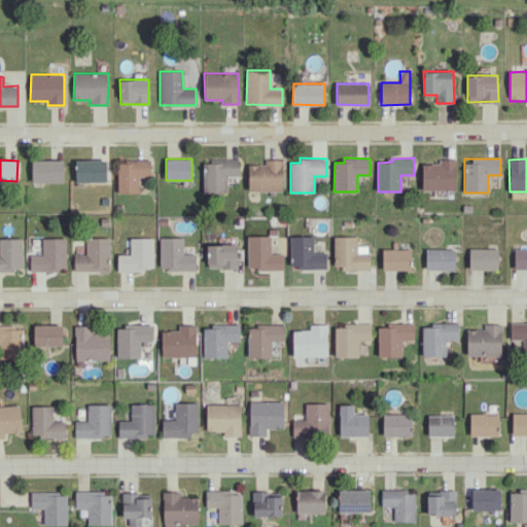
[(32,161),(32,182),(64,181),(63,160),(32,161)]
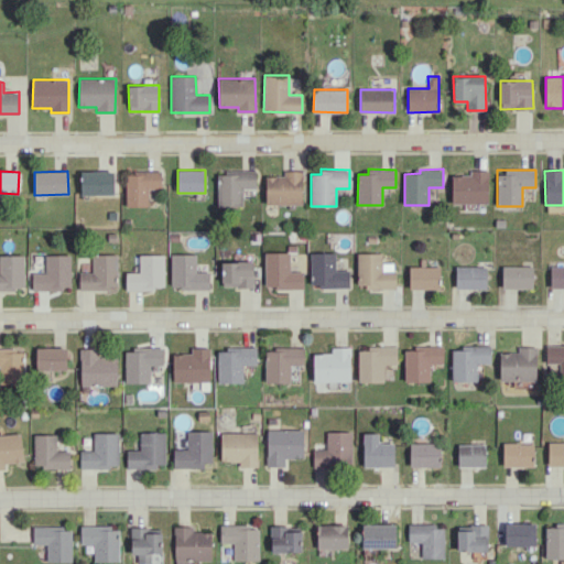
[(114,171),(80,171),(82,195),(115,195),(114,171)]
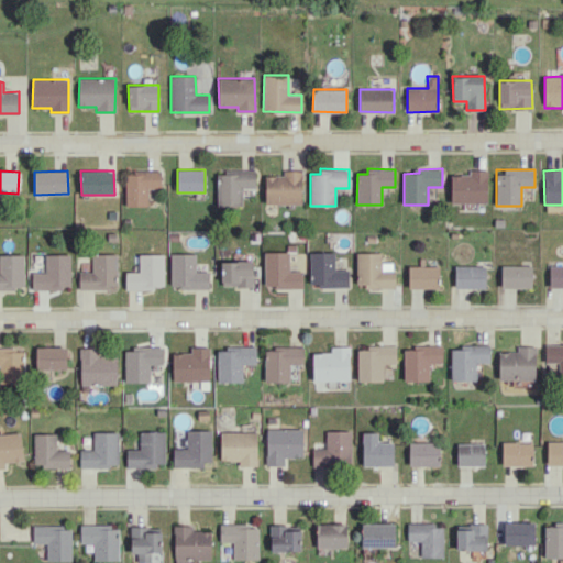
[(147,207),(147,188),(161,189),(162,172),(127,170),(125,206),(147,207)]
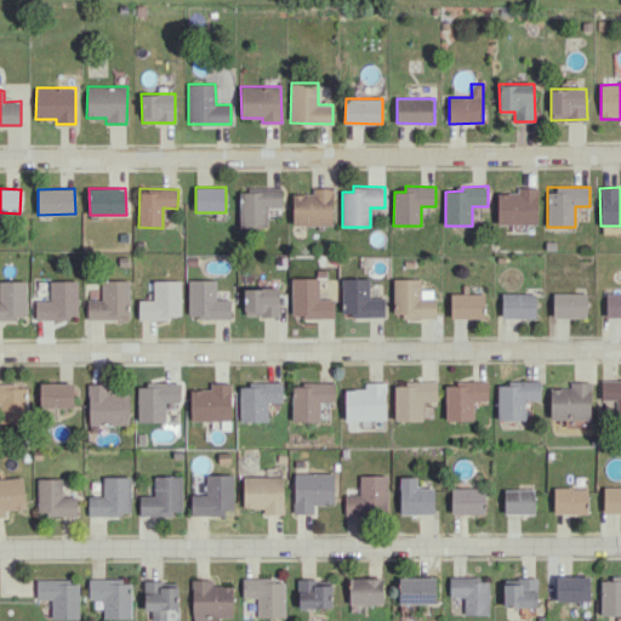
[(240,228),(267,227),(267,208),(283,208),(281,188),(239,188),(240,228)]
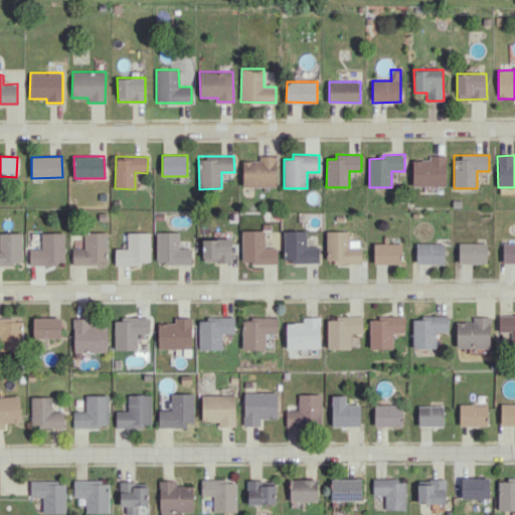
[(277,186),(276,156),(259,156),(259,161),(242,161),(242,187),(277,186)]
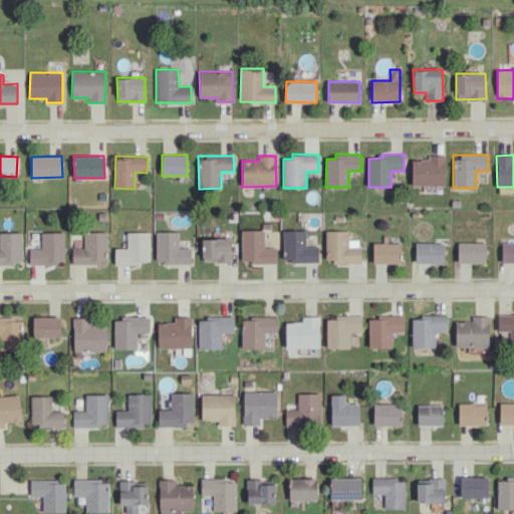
[(445,185),(445,156),(428,156),(428,160),(412,160),(412,186),(445,185)]
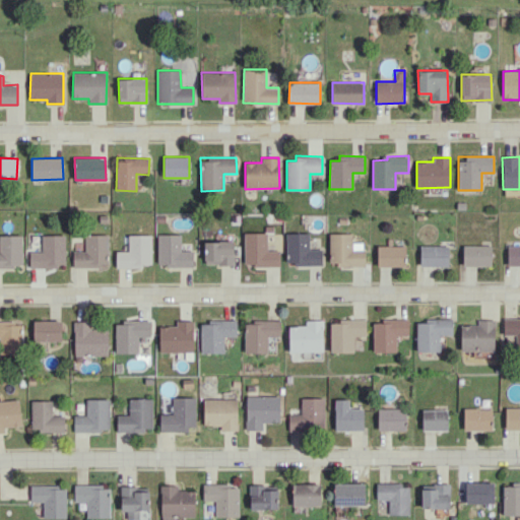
[(244,233),(245,266),(279,265),(279,250),(267,250),(267,233),(244,233)]
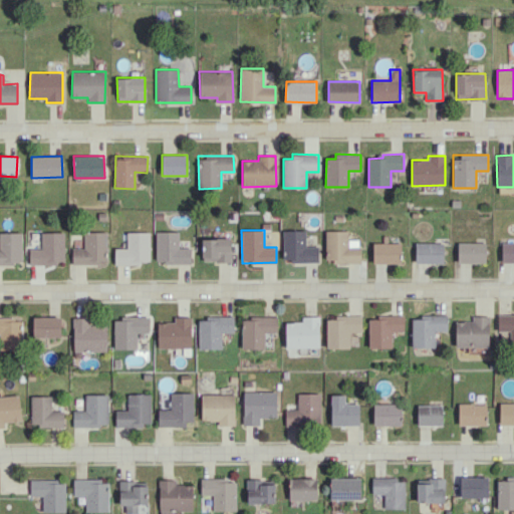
[(305,230),(283,230),(283,262),(318,262),(318,246),(306,246),(305,230)]
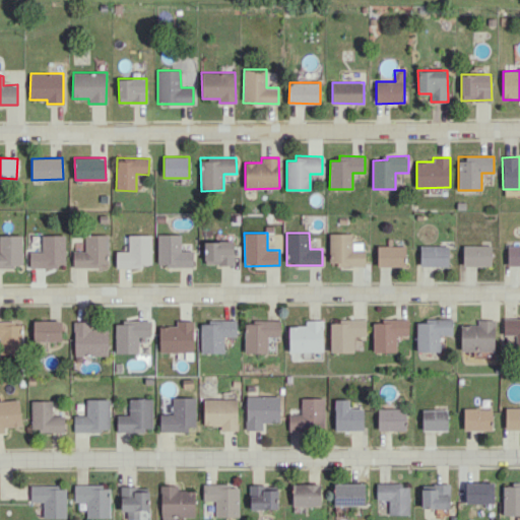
[(352,233),(329,234),(330,266),(365,266),(364,242),(352,242),(352,233)]
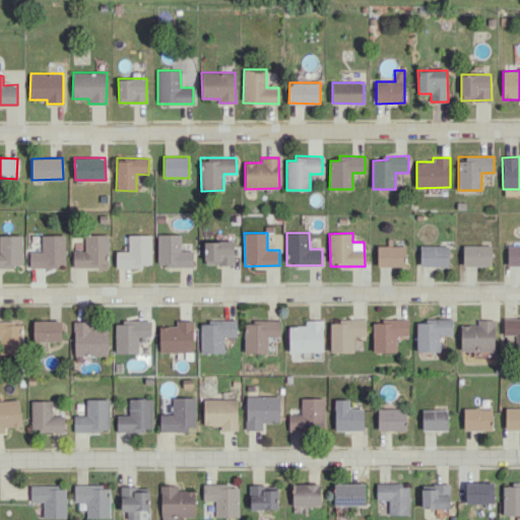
[(0,267),(22,267),(22,235),(0,235),(0,267)]
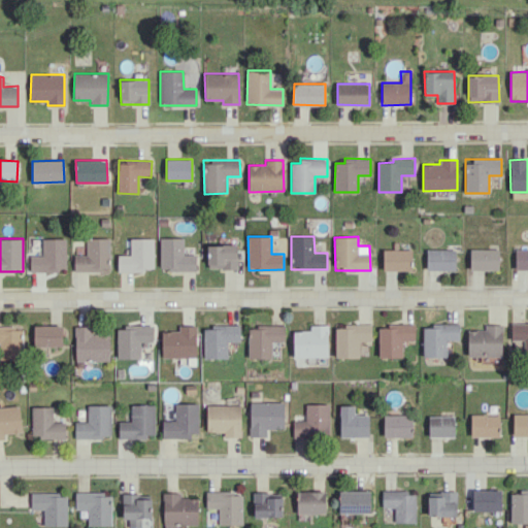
[(66,271),(66,238),(42,238),(43,256),(30,256),(30,272),(66,271)]
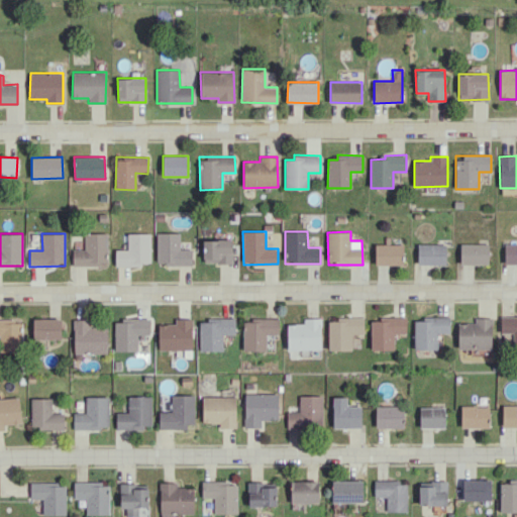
[(150,233),(128,233),(127,250),(116,249),(116,265),(150,266),(150,233)]
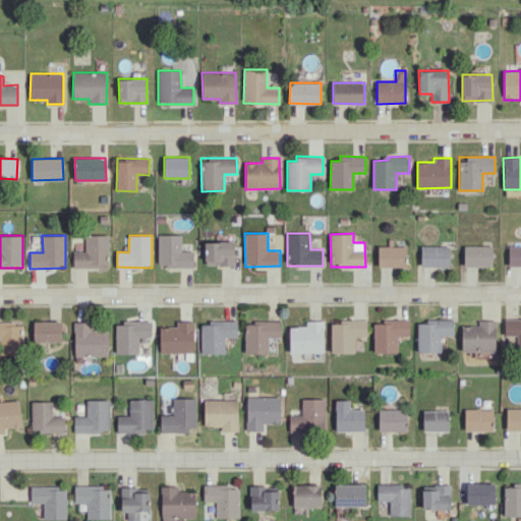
[(158,267),(193,268),(193,250),(181,250),(181,235),(158,235),(158,267)]
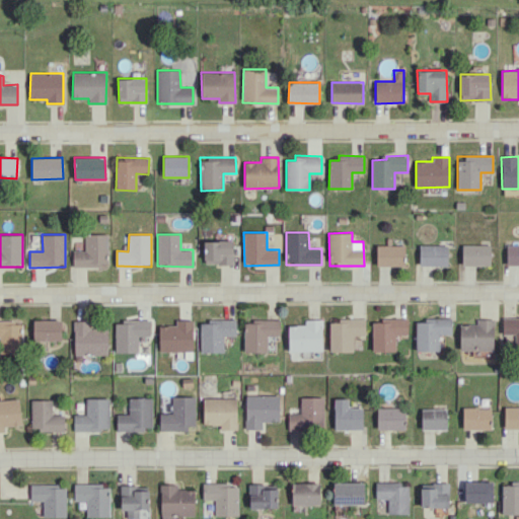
[(204,241),(205,265),(233,264),(233,240),(204,241)]
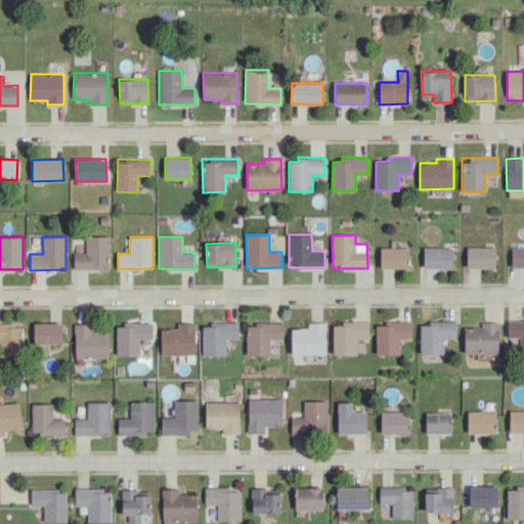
[(380,248),(380,269),(408,268),(407,247),(380,248)]
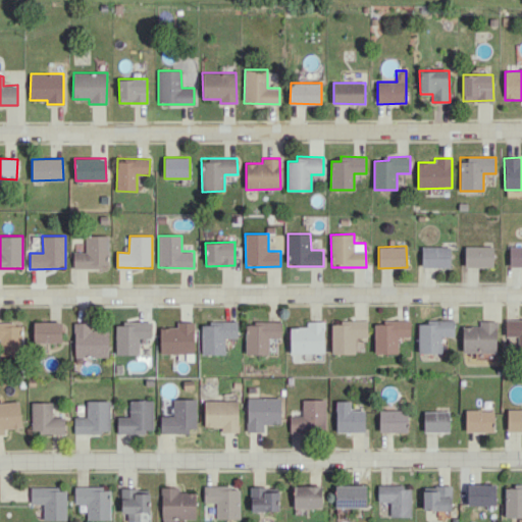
[(423,247),(423,266),(451,267),(451,247),(423,247)]
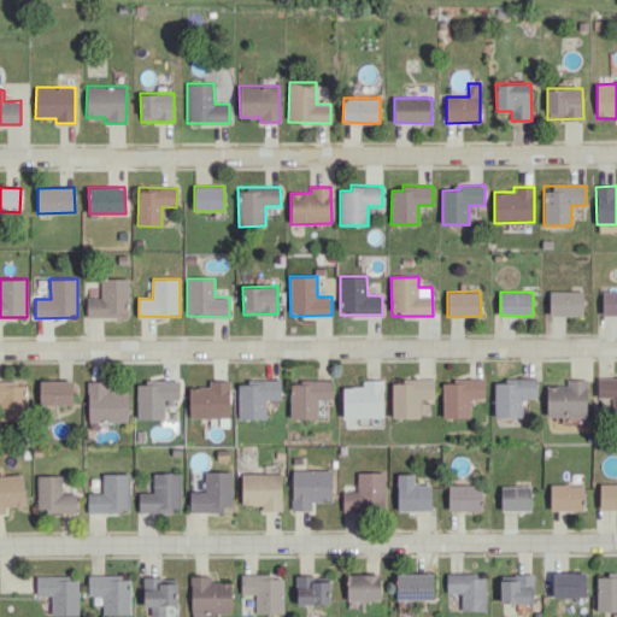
[(551,292),(551,315),(583,316),(583,292),(551,292)]
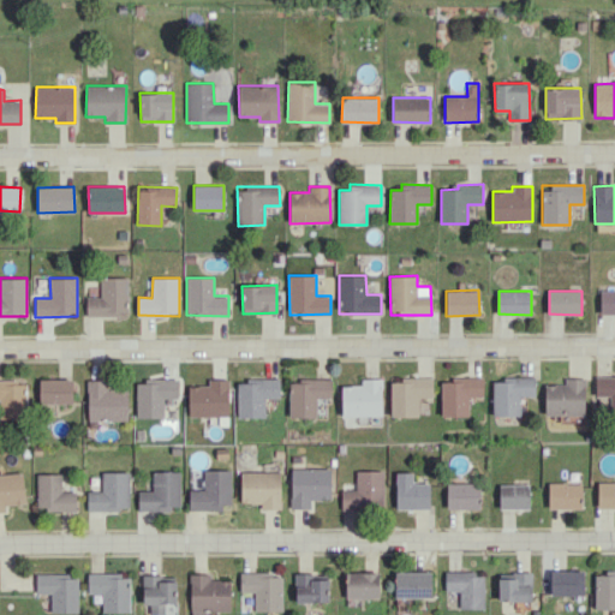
[(614,291),(601,291),(601,314),(614,314),(614,291)]
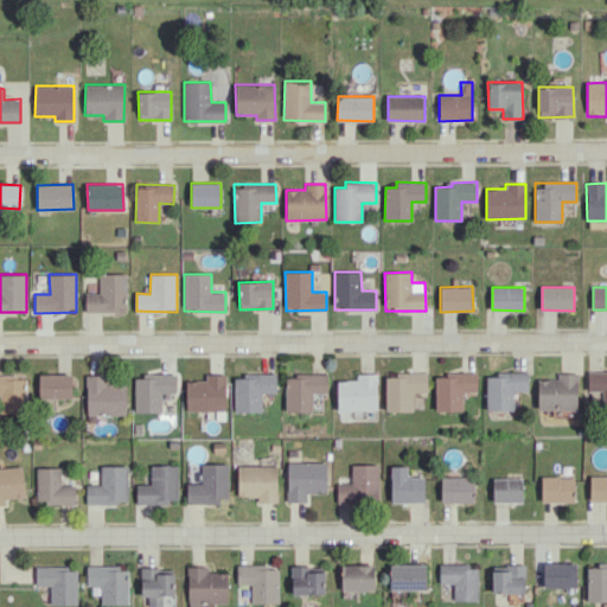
[(606,370),(587,371),(588,391),(590,391),(590,408),(606,408),(606,370)]
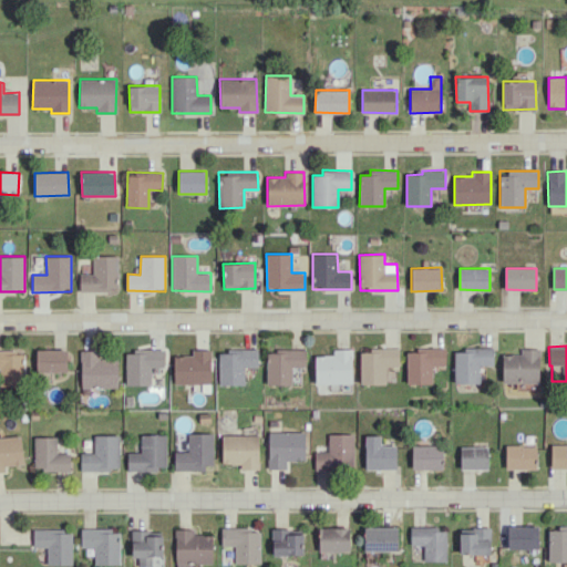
[(432,383),(432,366),(445,366),(445,348),(406,349),(406,383),(432,383)]
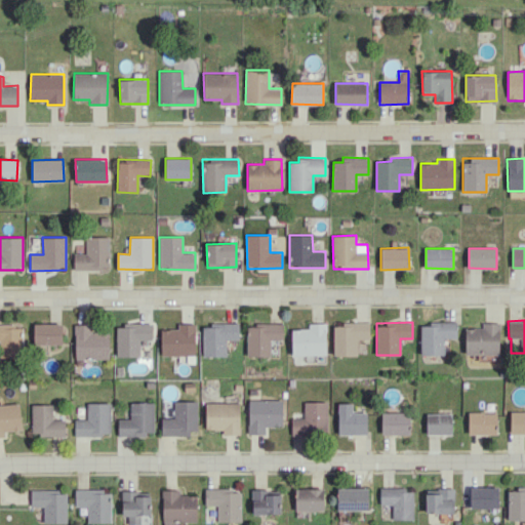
[(456,322),(420,323),(420,355),(444,355),(444,338),(456,338),(456,322)]
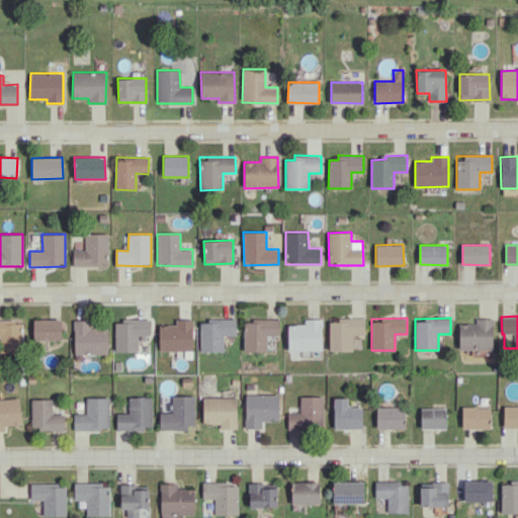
[(493,319),(476,318),(476,324),(459,324),(458,350),(493,350),(493,319)]
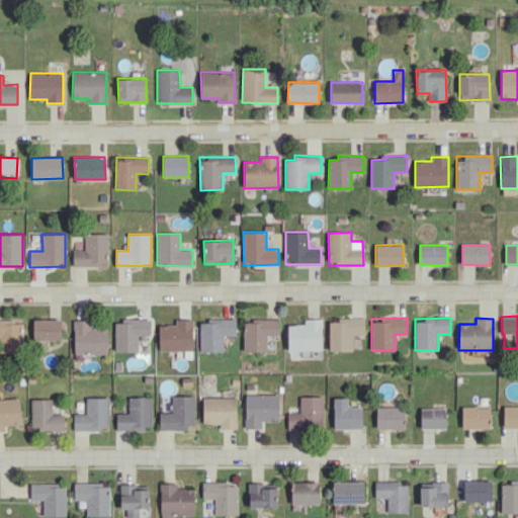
[(61,339),(61,319),(32,320),(32,340),(61,339)]
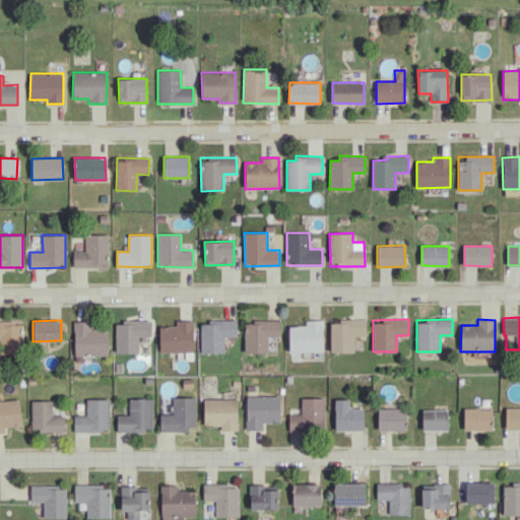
[(201,352),(224,352),(223,336),(237,336),(237,320),(200,321),(201,352)]
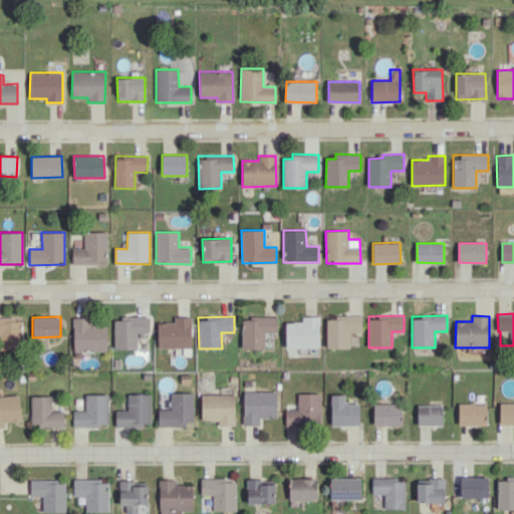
[(277,317),(242,316),(242,348),(264,348),(265,332),(276,332),(277,317)]
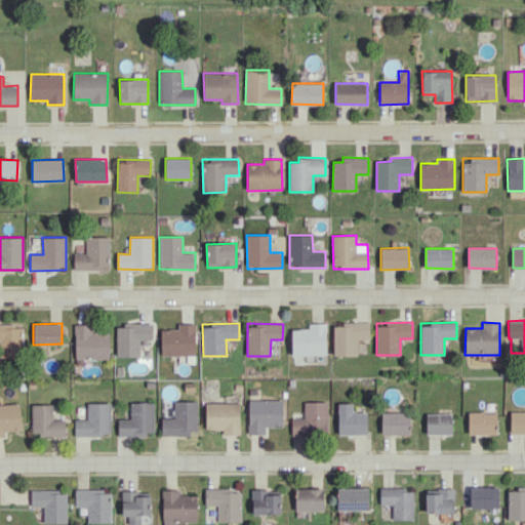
[(291,329),(292,355),(326,355),(325,323),(308,323),(309,329),(291,329)]
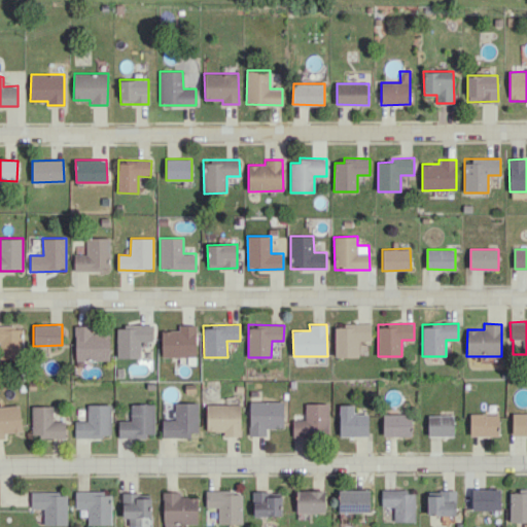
[(371,324),(335,324),(335,355),(363,355),(363,341),(371,341),(371,324)]
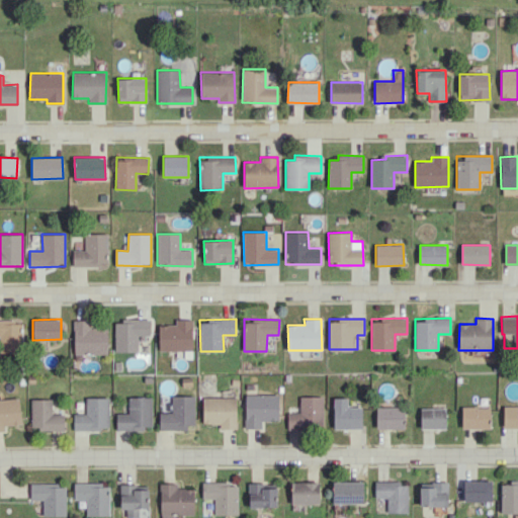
[(21,321),(0,320),(0,338),(1,338),(2,352),(22,352),(21,321)]
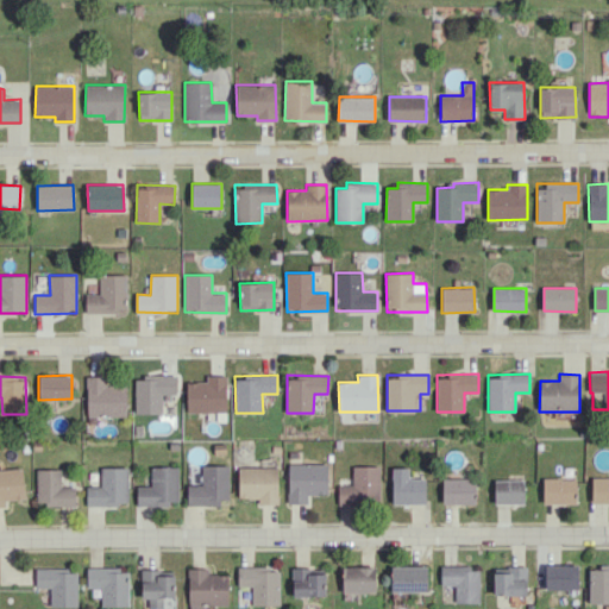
[(126,385),(107,385),(107,376),(87,377),(87,416),(126,416),(126,385)]
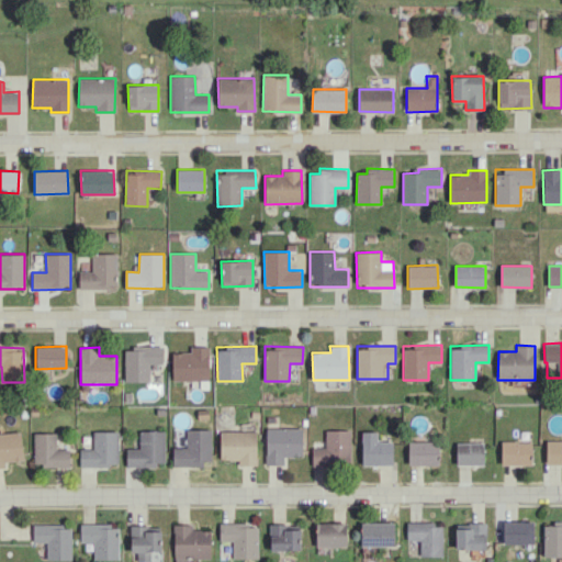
[(124,348),(125,382),(149,381),(149,364),(163,364),(163,347),(124,348)]
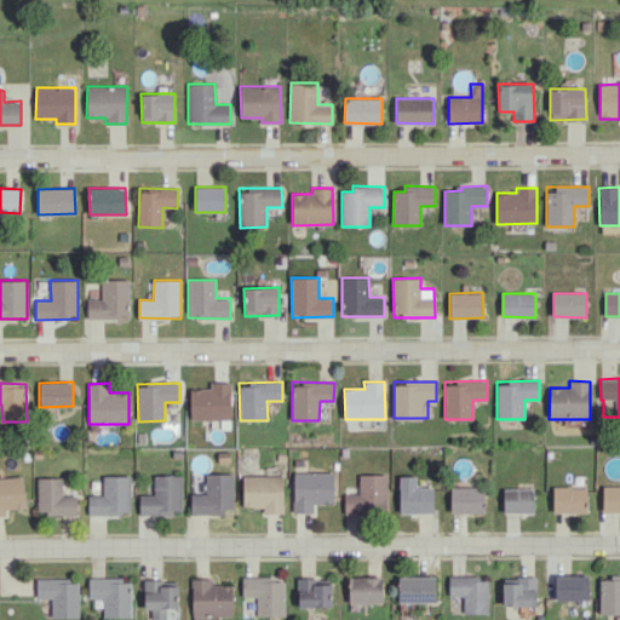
[(190,420),(230,419),(230,383),(210,383),(211,389),(190,389),(190,420)]
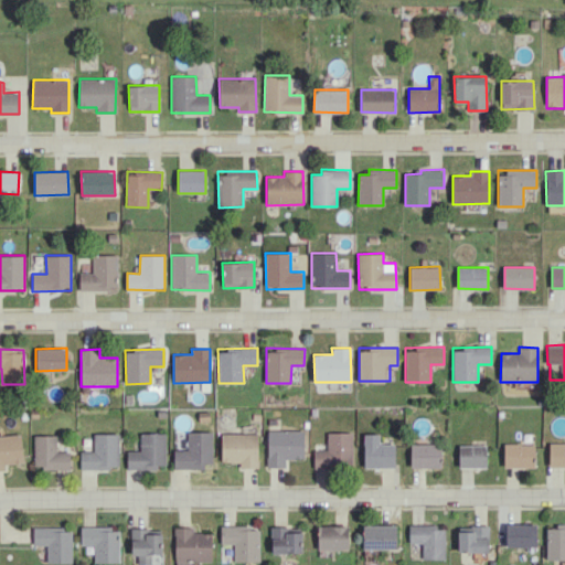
[(285,459),(304,459),(304,429),(267,430),(268,468),(286,467),(285,459)]
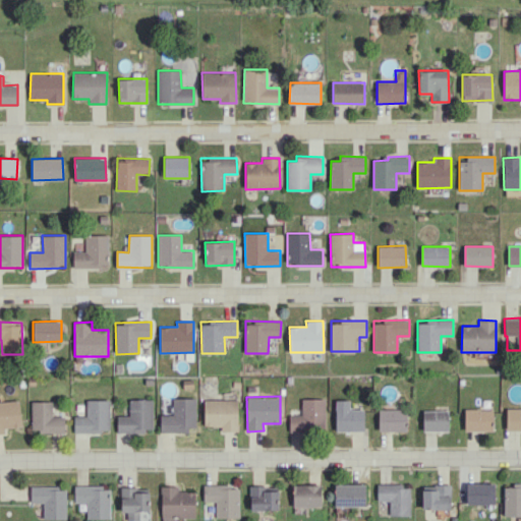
[(195,431),(195,398),(173,398),(173,414),(160,414),(160,430),(195,431)]
